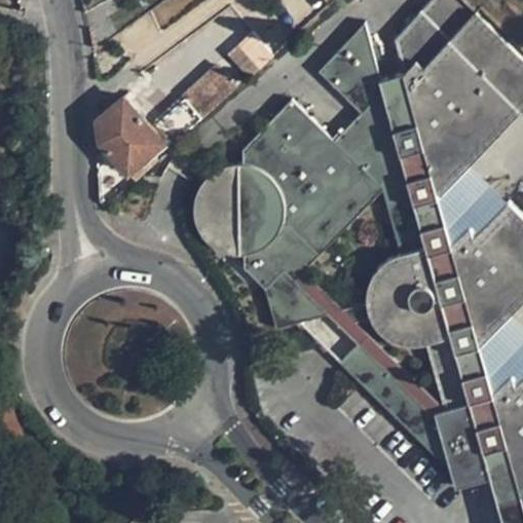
[(434,0),(395,40),(396,44),(442,94),(503,46),(455,0),(434,0)]
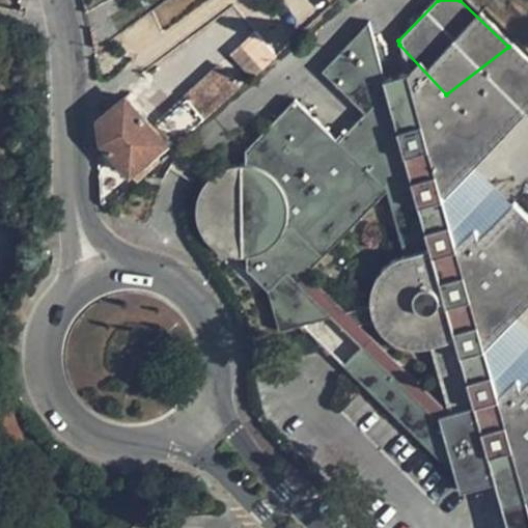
[(242,261),(243,272),(290,228),(364,163),(381,147),(384,144),(395,136),(441,99),(443,98),(446,94),(399,45),(408,74),(396,77),(384,81),(367,26),(322,75),(363,113),(336,141),(325,130),(296,104),(247,154),(246,167),(242,166),(233,167),(225,170),(216,174),(209,181),(202,189),(198,198),(196,207),(195,218),(199,231),(206,244),(215,252),(226,258),(233,260),(242,261)]
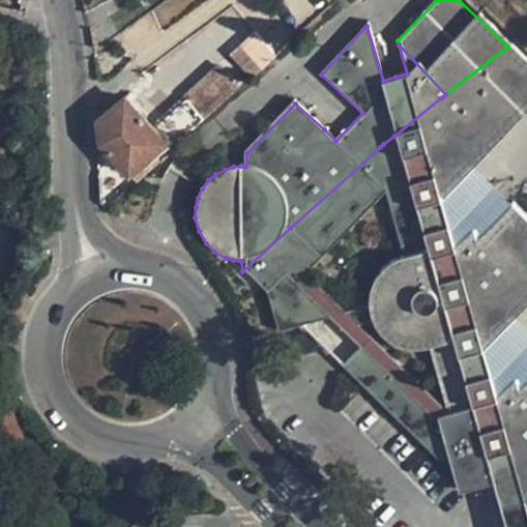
[(241,87),(276,54),(267,44),(260,34),(224,67),(241,87)]
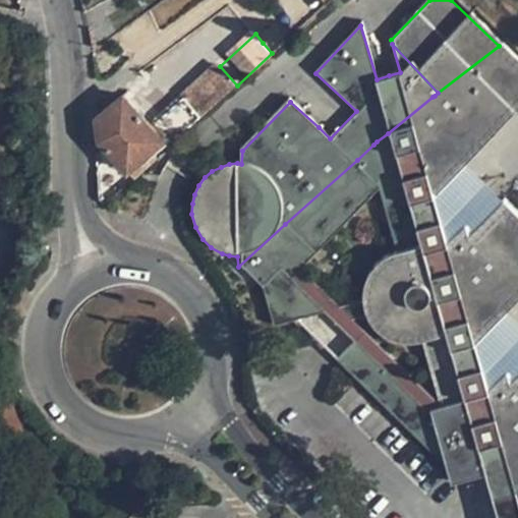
[(11,42),(0,38),(0,51),(8,53),(11,42)]
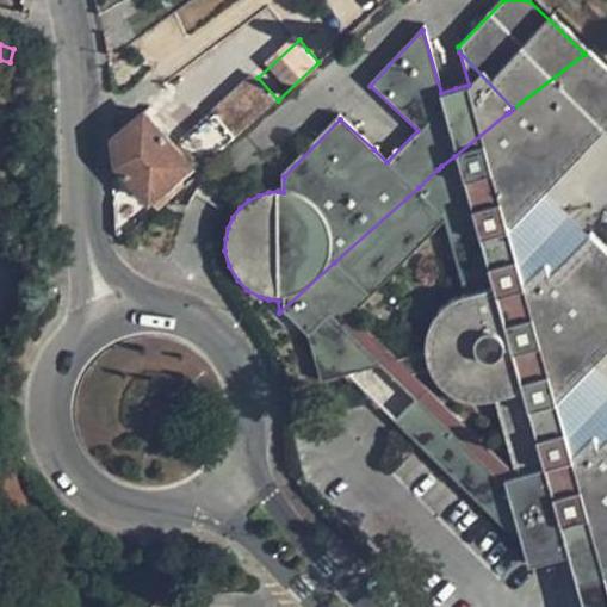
[(606,74),(584,54),(513,109),(509,112),(568,167),(569,168),(606,127),(606,74)]
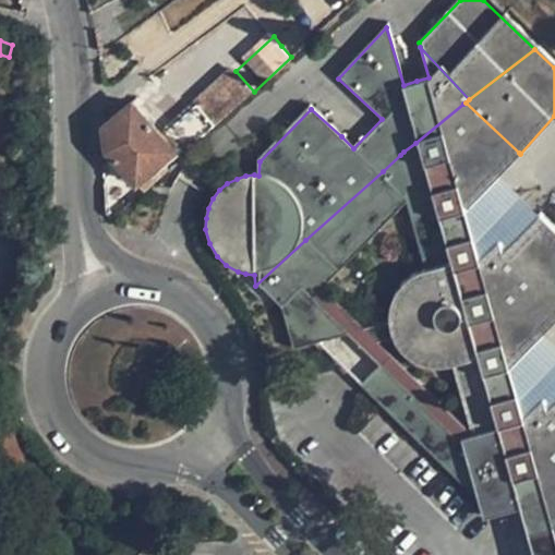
[(254,92),(236,71),(170,132),(189,154),(256,94),(254,92)]
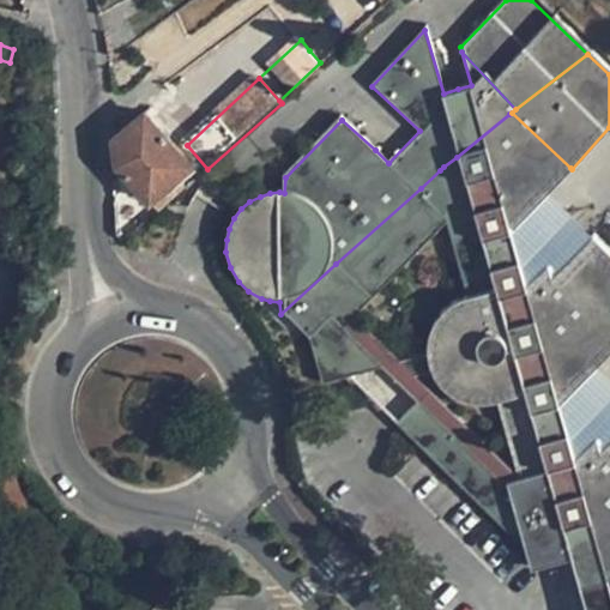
[(529,215),(572,169),(571,168),(512,113),(509,114),(457,157),(444,167),(518,252),(512,233),(529,215)]
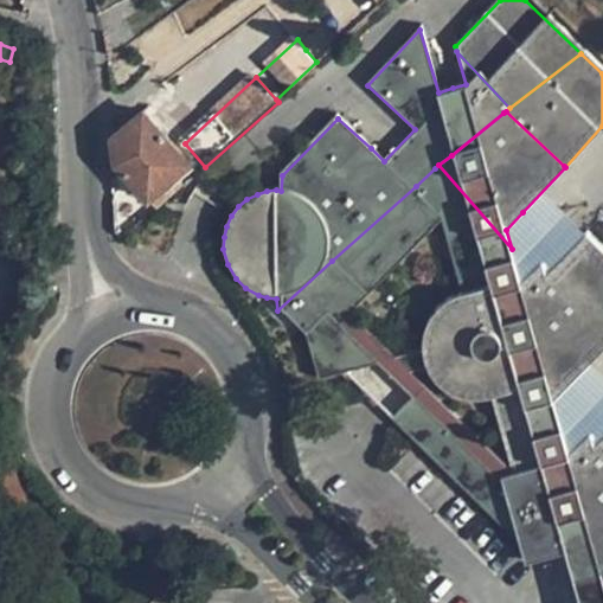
[(119,162),(160,209),(186,185),(180,177),(192,165),(146,114),(117,138),(119,162)]
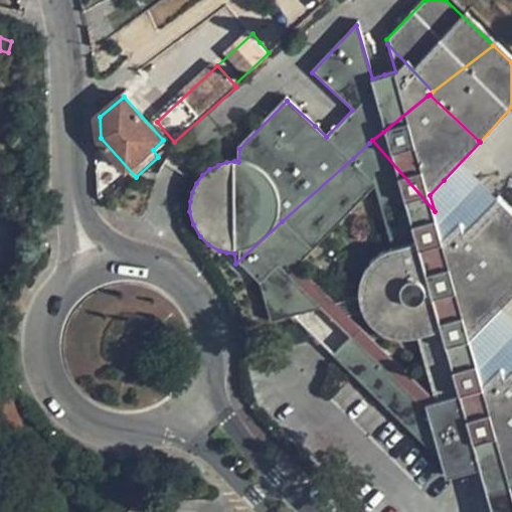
[(360,311),(364,318),(400,280),(442,236),(437,217),(435,211),(372,140),(369,143),(353,158),(282,221),(235,264),(236,266),(262,290),(272,322),(297,315),(322,308),(288,276),(296,267),(374,186),(392,249),(389,249),(383,251),(376,257),(369,263),(363,271),(359,281),(357,292),(358,298),(358,303),(360,311)]
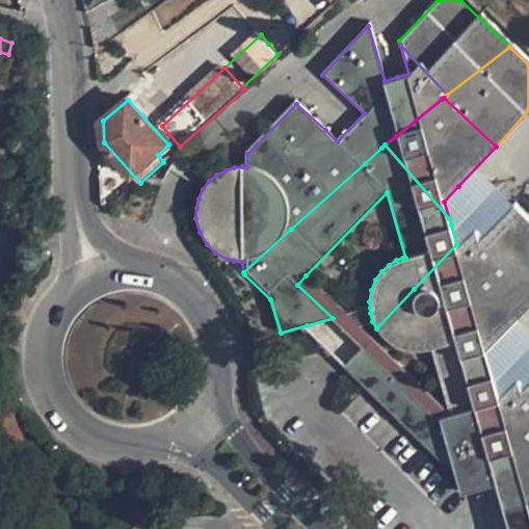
[(528,218),(512,204),(510,206),(528,223),(528,218)]
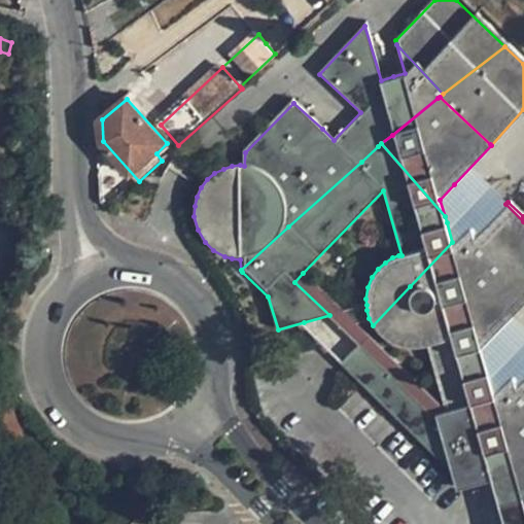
[(438,418),(363,348),(346,367),(433,450),(452,428),(493,382),(489,365),(484,346),(523,304),(523,221),(505,204),(475,236),(472,225),(453,245),(452,242),(410,286),(373,325),(379,334),(383,337),(394,344),(400,346),(408,348),(415,348),(422,347),(428,345),(445,407),(446,409),(438,418)]
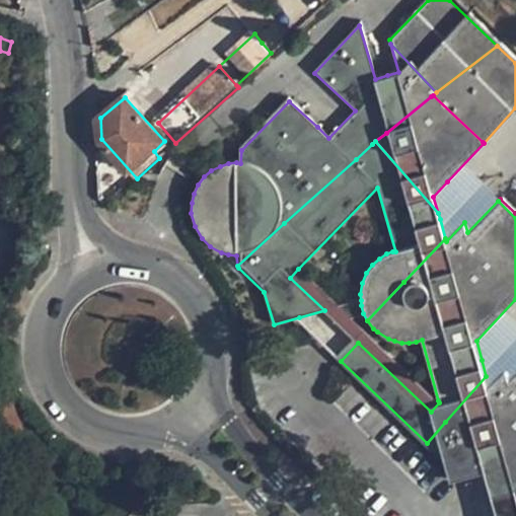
[(338,306),(298,269),(290,278),(324,310),(334,318),(352,337),(361,327),(350,317),(363,313),(361,305),(361,300),(338,306)]
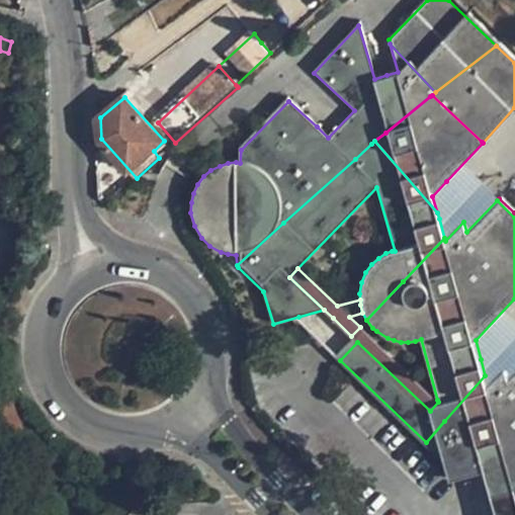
[(0,286),(0,321),(12,298),(0,286)]
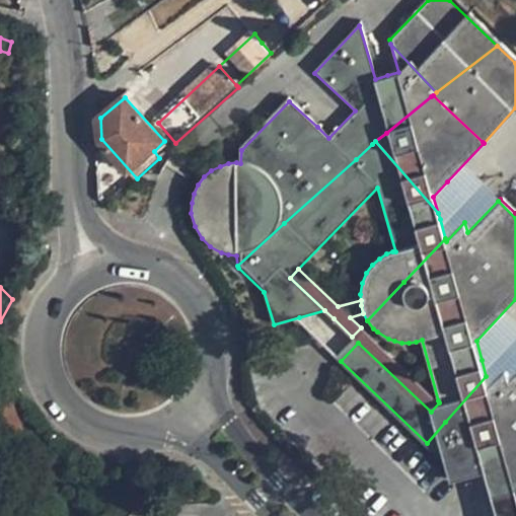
[(438,400),(361,327),(352,337),(358,343),(431,412),(439,402),(438,400)]
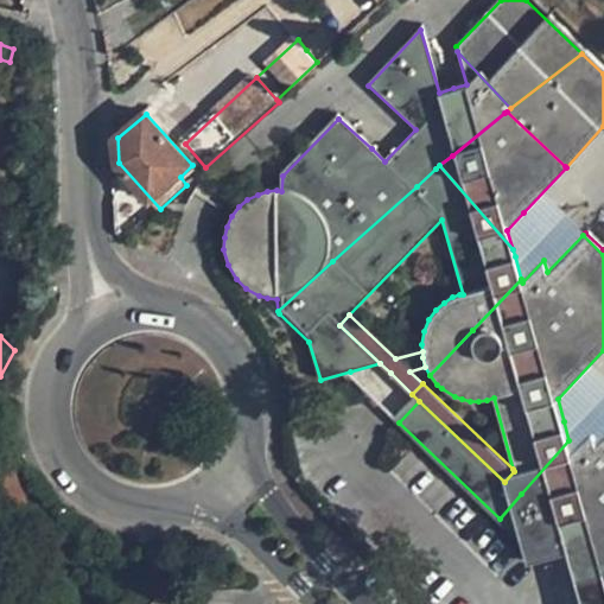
[(592,434),(585,440),(603,456),(603,439),(596,446),(592,434)]
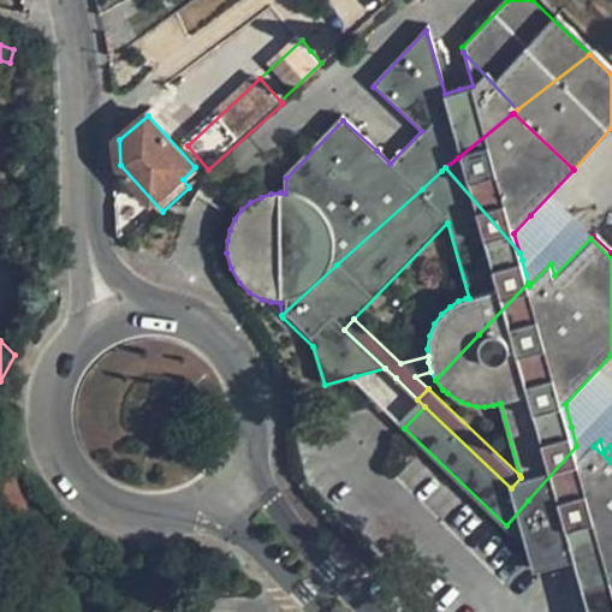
[(611,462),(593,446),(580,459),(576,446),(528,500),(506,526),(530,548),(536,571),(578,558),(592,554),(606,551),(611,566),(611,462)]
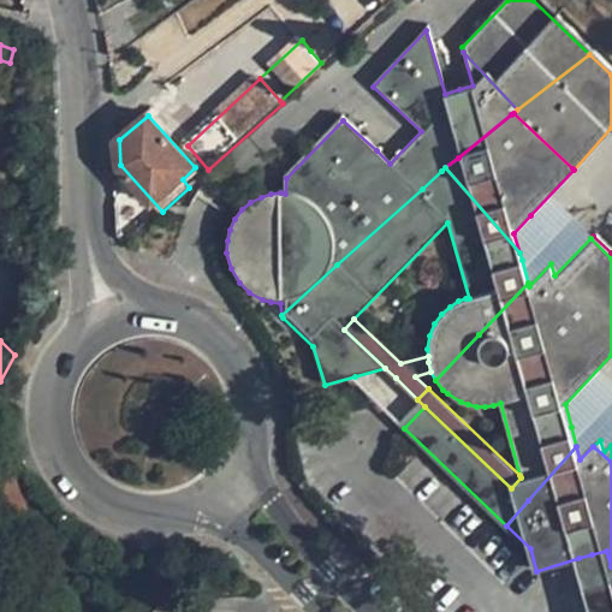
[(611,611),(611,566),(606,551),(592,554),(578,558),(594,611),(611,611)]
